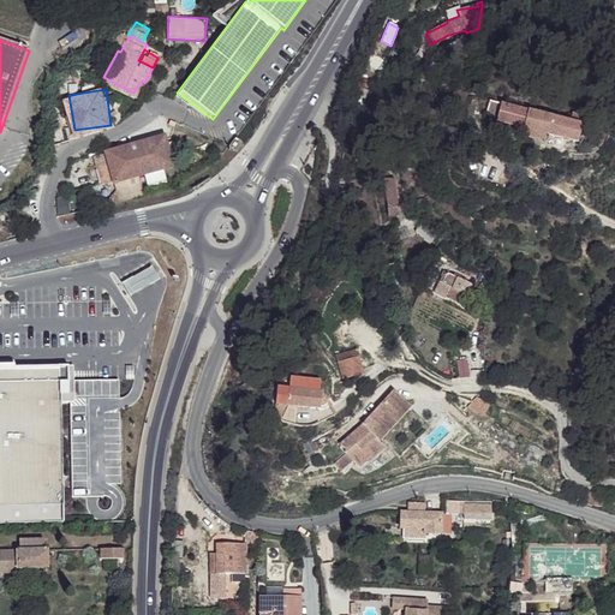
[(526,113),(502,107),(499,120),(497,124),(523,130),(526,113)]
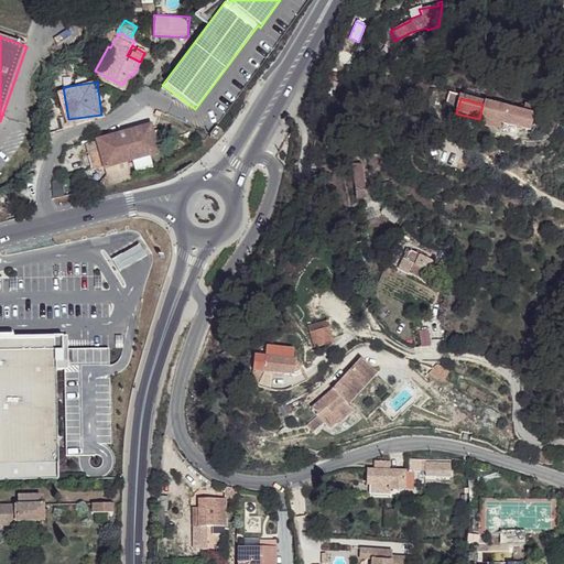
[(521,114),(483,104),(479,119),(480,119),(485,120),(495,123),(530,131),(533,116),(532,116),(533,109),(523,107),(521,114)]
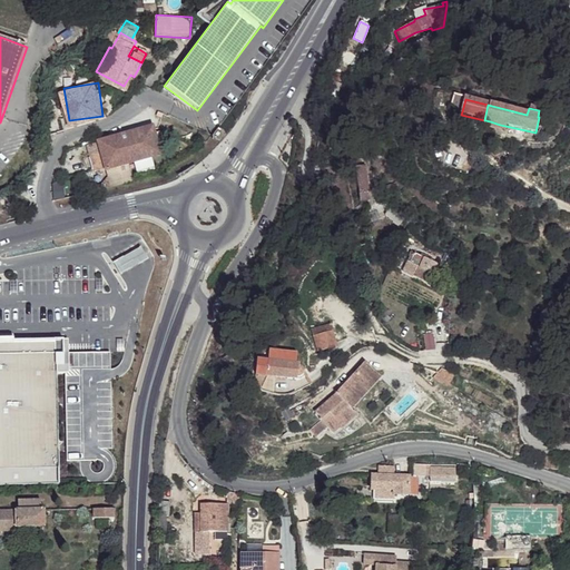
[(490,121),(485,120),(483,128),(499,131),(500,125),(490,121)]
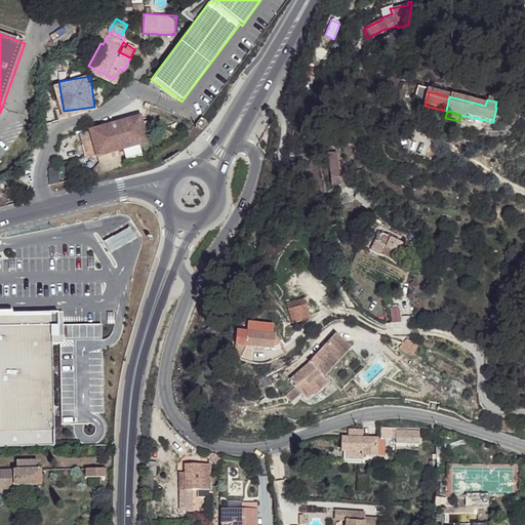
[(80,139),(81,152),(91,151),(92,153),(104,151),(145,144),(140,119),(88,127),(89,137),(80,139)]
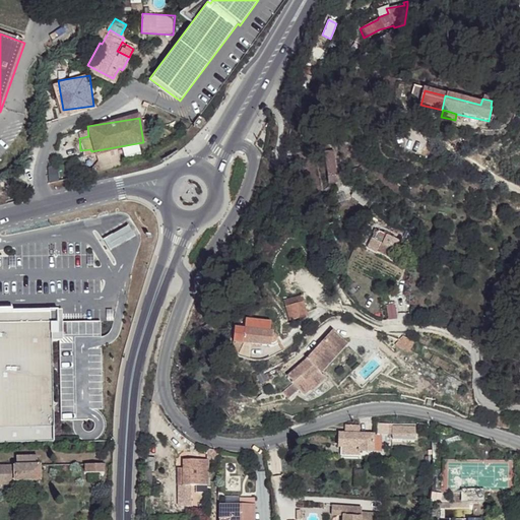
[(272,147),(263,141),(257,154),(266,159),(272,147)]
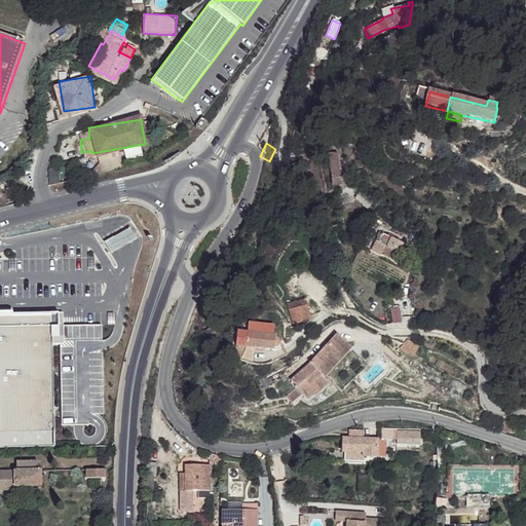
[(92,153),(95,165),(106,163),(104,151),(92,153)]
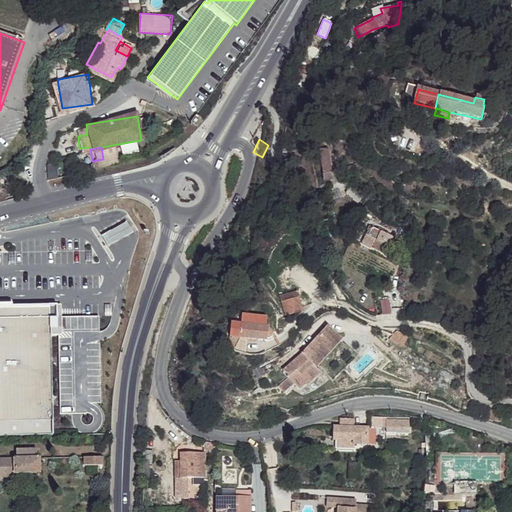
[(329,148),(321,149),(326,179),(334,177),(329,148)]
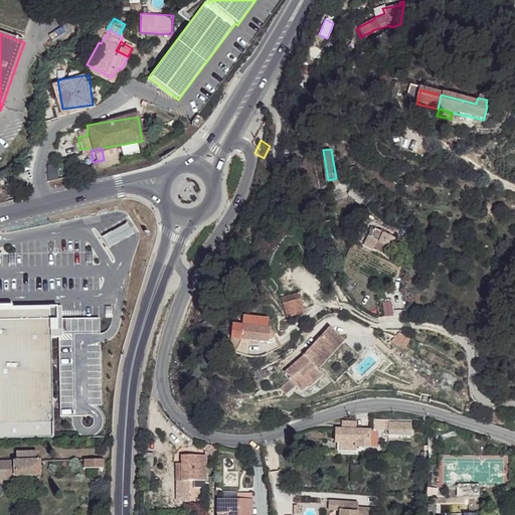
[(367,196),(358,185),(351,191),(361,202),(367,196)]
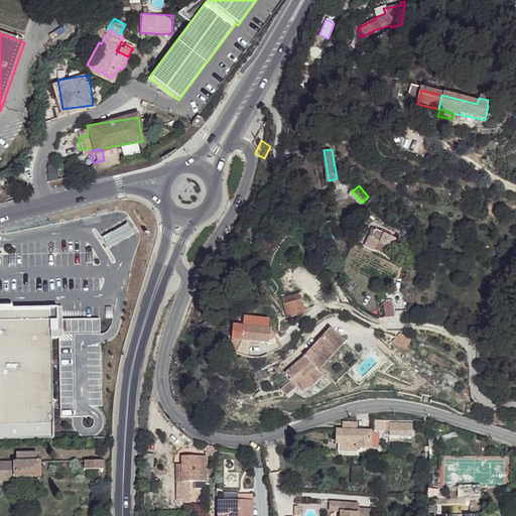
[(120,242),(132,235),(126,225),(114,233),(103,239),(109,248),(120,242)]
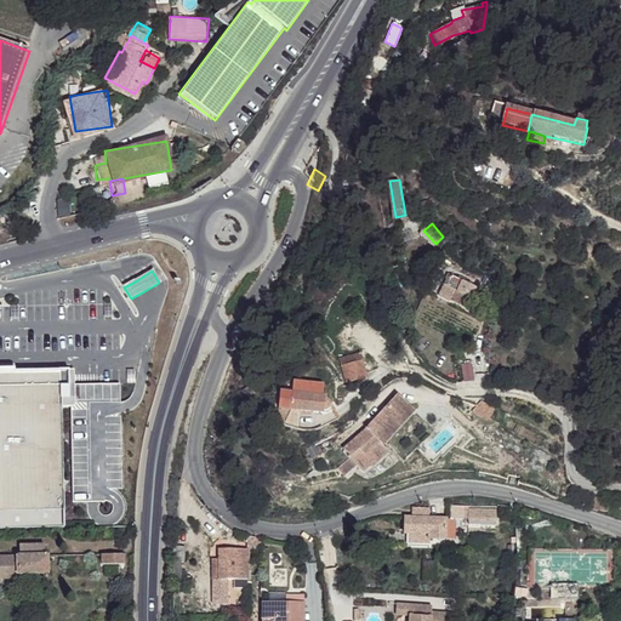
[(462,281),(453,275),(449,281),(446,280),(443,285),(457,292),(462,281)]
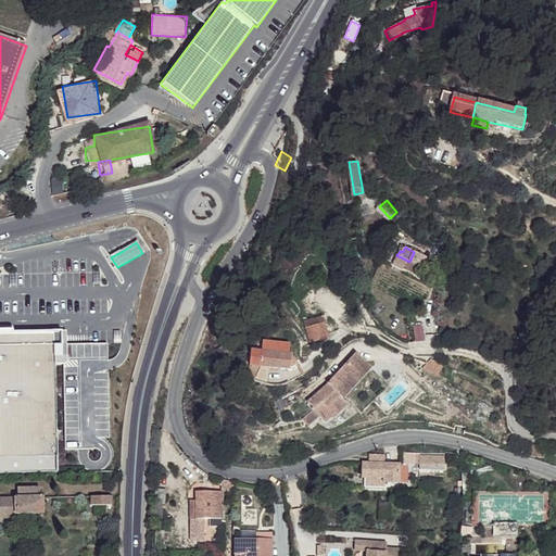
[(430,260),(414,252),(409,262),(421,268),(426,270),(430,260)]
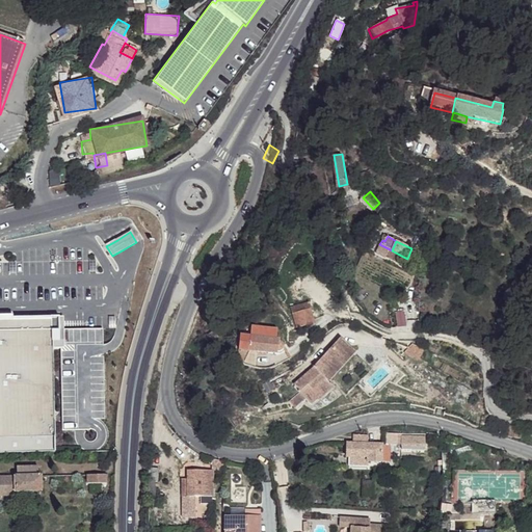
[(403,257),(392,250),(389,256),(401,262),(403,257)]
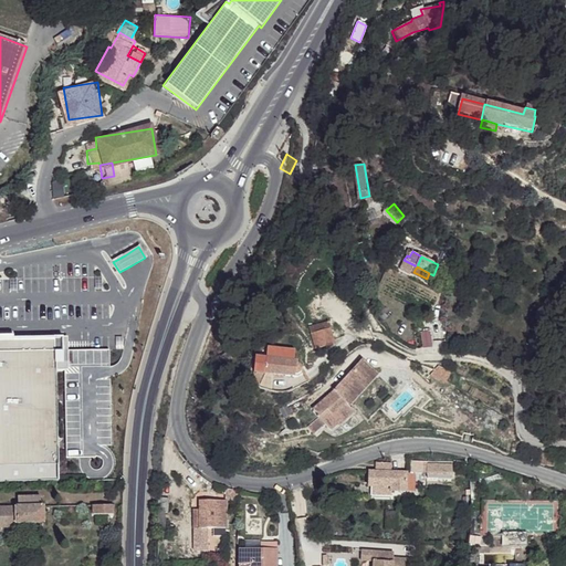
[(329,321),(310,326),(316,348),(335,343),(329,321)]
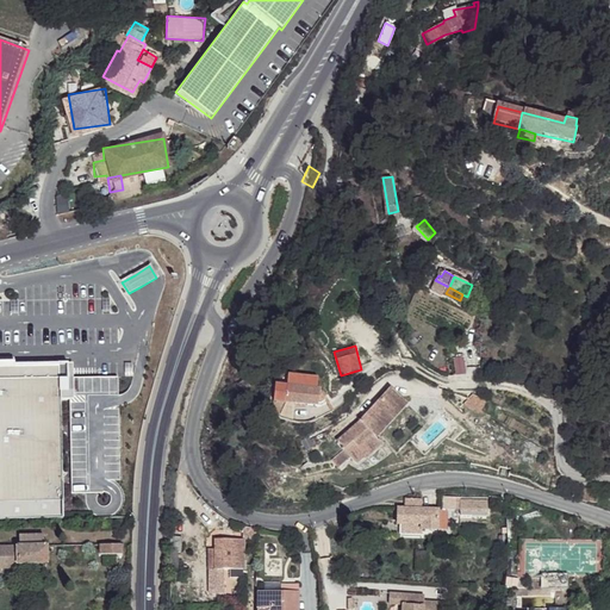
[(466,372),(462,356),(454,360),(453,360),(458,375),(466,372)]
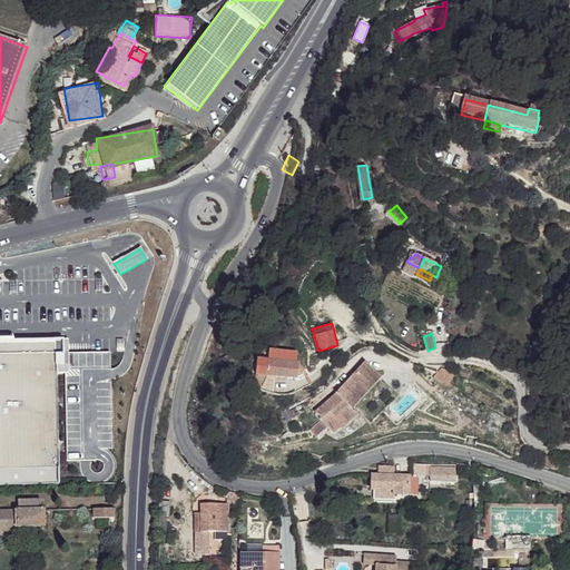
[(0,340),(0,467),(59,465),(56,338),(0,340)]
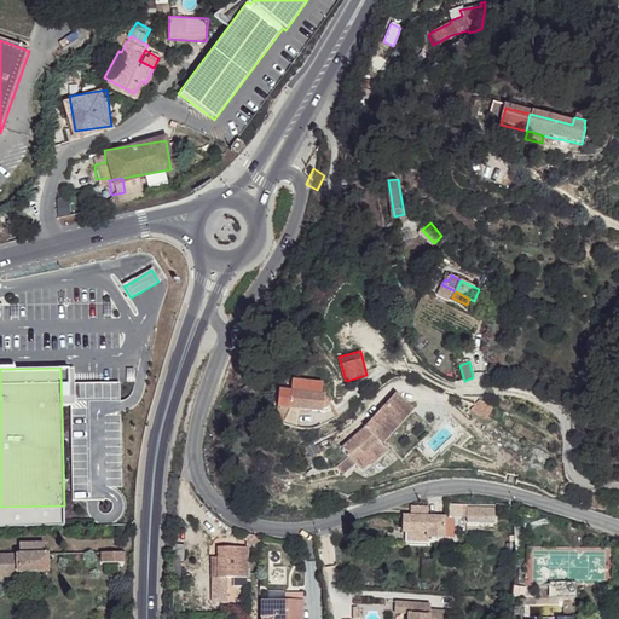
[(323,385),(293,382),(291,393),(281,392),(276,410),(283,421),(287,418),(283,409),(324,412),(324,411),(325,411),(328,410),(329,409),(330,405),(330,404),(329,401),(328,400),(325,399),(327,395),(322,395),(323,385)]
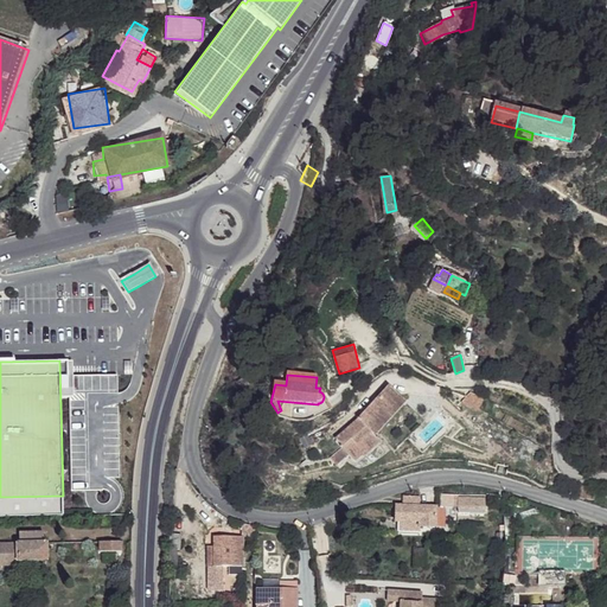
[(390,382),(381,393),(396,407),(406,397),(390,382)]
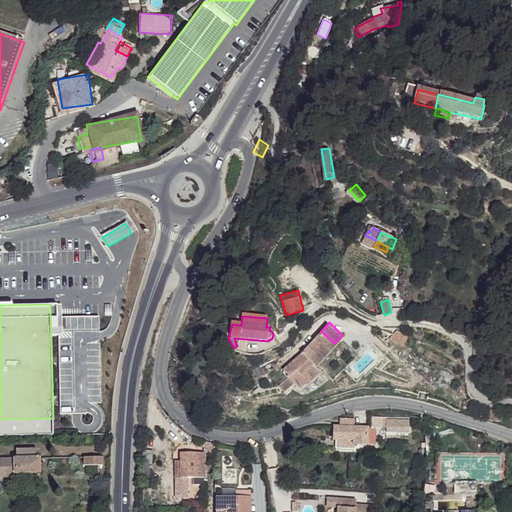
[(285,329),(282,323),(275,326),(279,333),(285,329)]
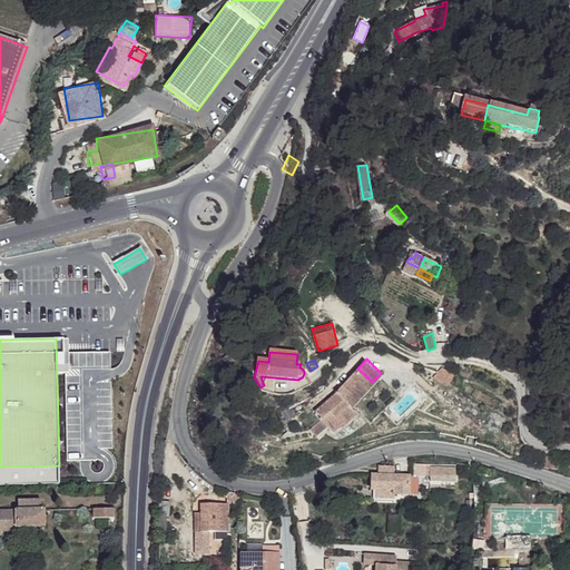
[(357,369),(338,390),(350,402),(352,404),(372,382),(357,369)]
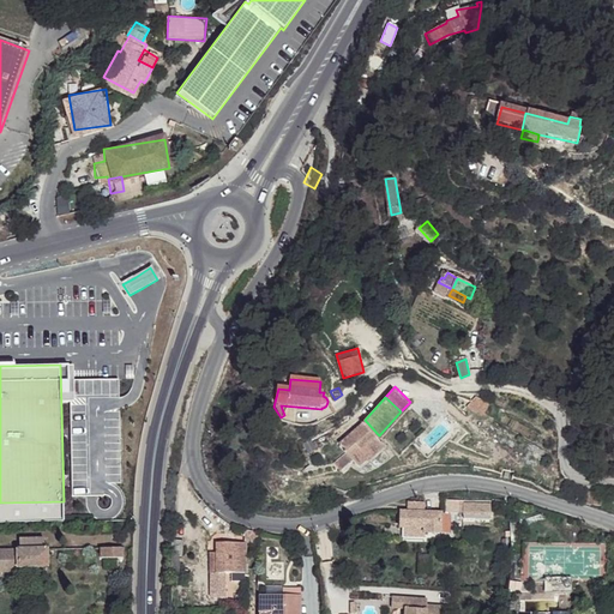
[(377,433),(365,420),(339,438),(345,446),(331,456),(337,464),(350,456),(356,463),(366,457),(368,459),(386,446),(384,443),(378,449),(372,452),(365,443),(371,438),(377,433)]
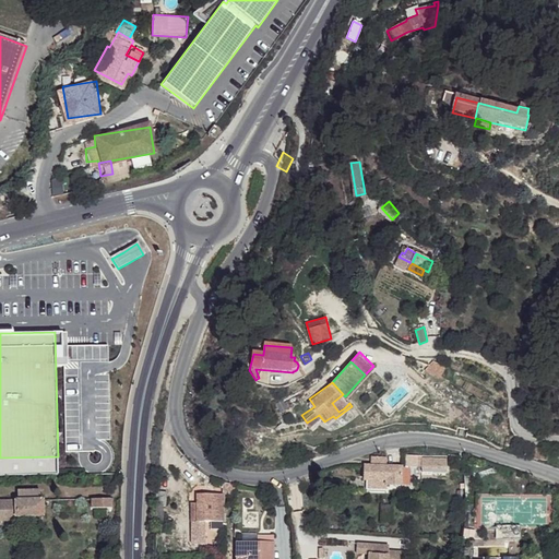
[(349,403),(343,394),(337,399),(332,403),(339,412),(344,408),(349,403)]
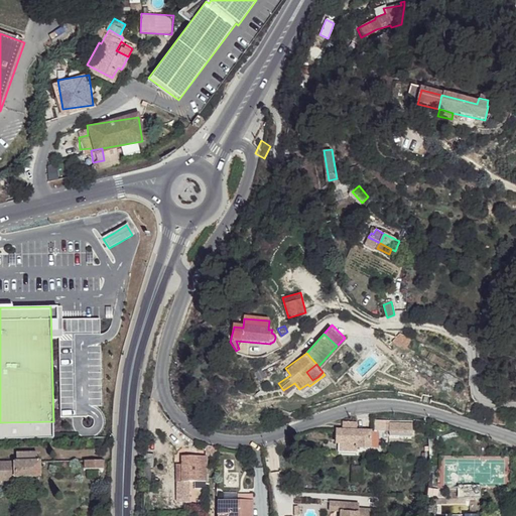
[(507,415),(495,413),(494,424),(506,425),(507,415)]
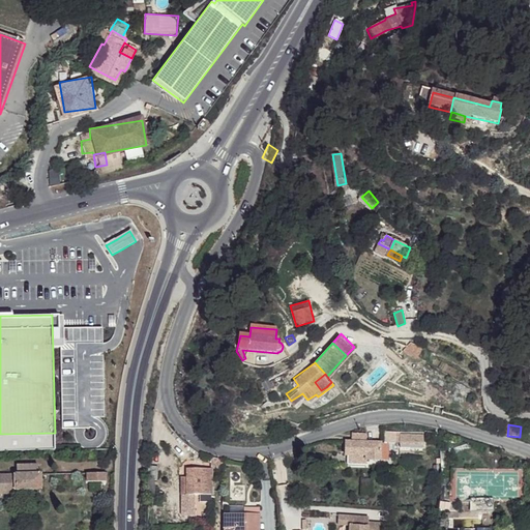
[(367,435),(353,434),(352,442),(346,441),(345,453),(346,454),(365,455),(365,460),(388,461),(388,443),(367,441),(367,435)]
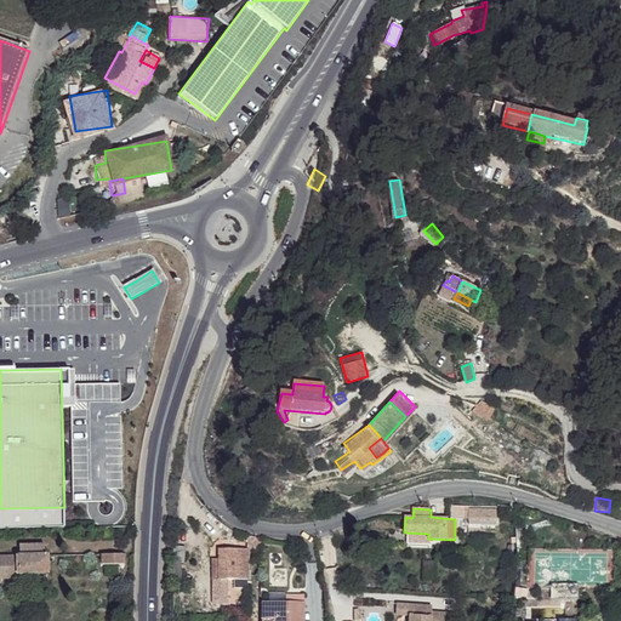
[(497,511),(469,510),(469,518),(497,519),(497,511)]
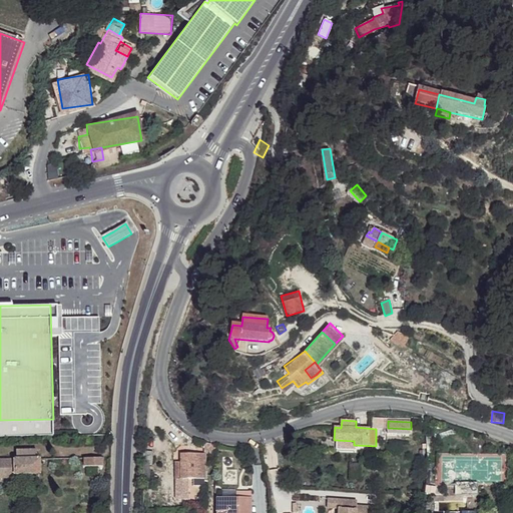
[(354,441),(335,440),(335,445),(343,446),(343,448),(354,448),(354,445),(354,441)]
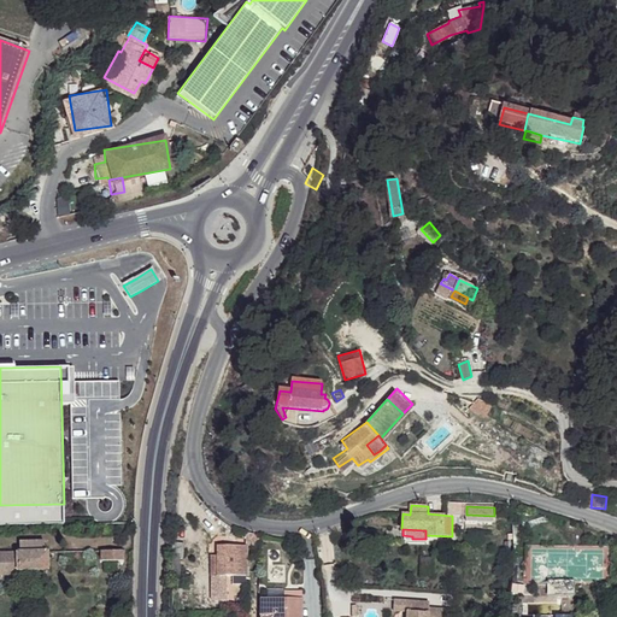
[(12,541),(12,553),(30,553),(30,550),(33,550),(33,553),(43,553),(43,541),(12,541)]
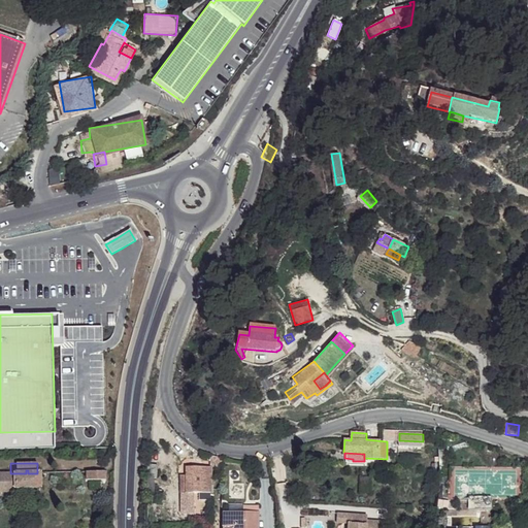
[(211,467),(187,466),(187,474),(180,474),(182,492),(200,492),(211,492),(211,467)]
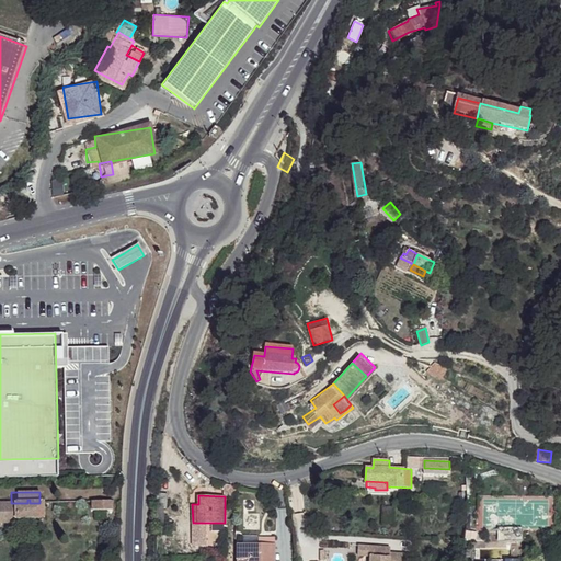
[(0,503),(0,519),(16,519),(44,519),(43,503),(39,503),(30,503),(30,500),(27,500),(27,503),(11,503),(0,503)]
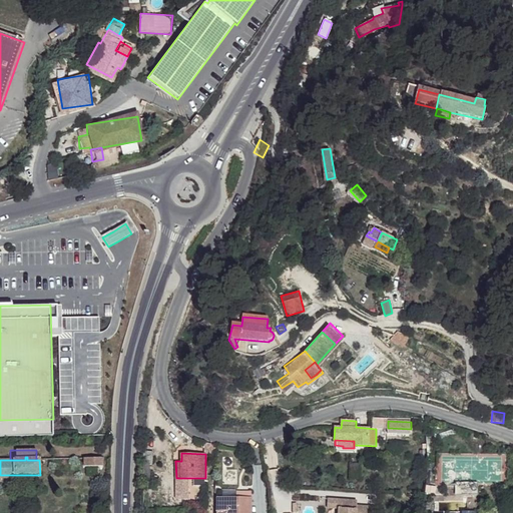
[(205,478),(194,478),(194,486),(205,486),(205,478)]
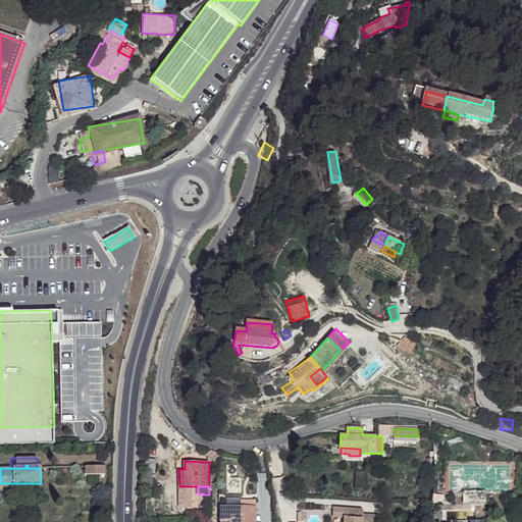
[(241,505),(220,506),(219,521),(255,521),(255,506),(241,505)]
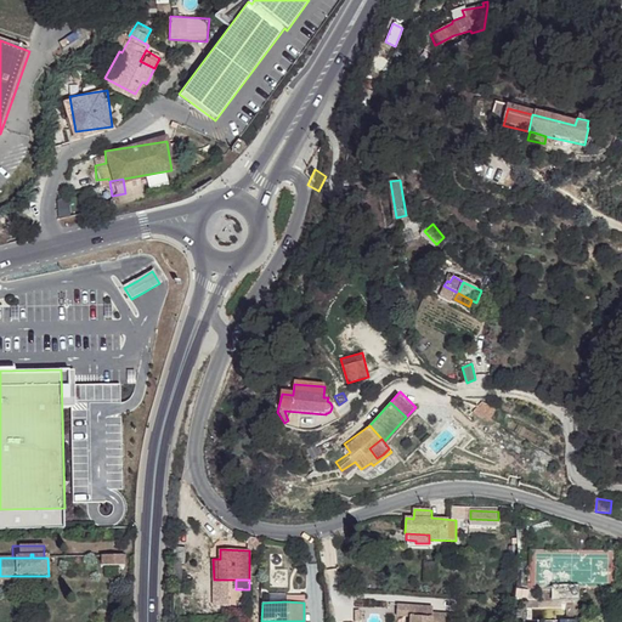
[(418,608),(397,606),(396,616),(418,618),(418,608)]
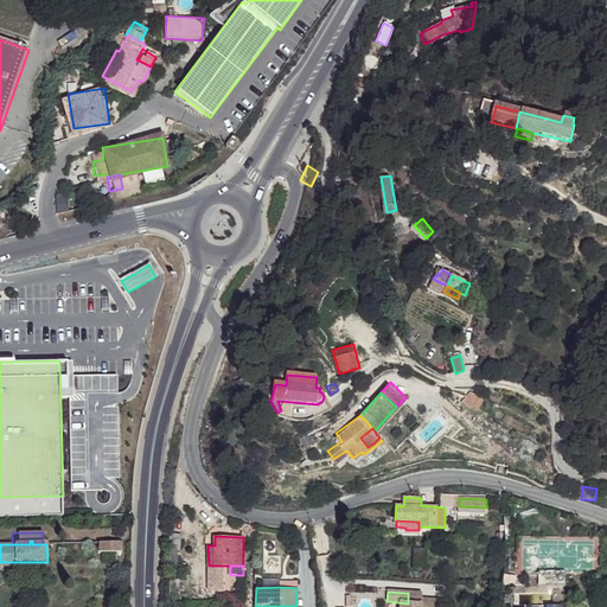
[(421,594),(408,593),(408,604),(410,604),(409,606),(446,606),(447,601),(430,600),(430,598),(421,598),(421,594)]
